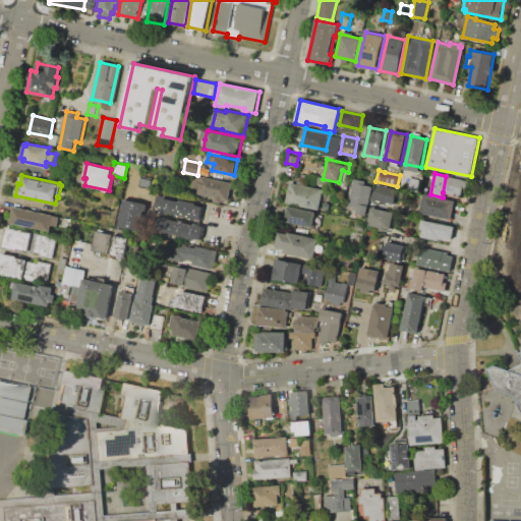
[(194,175),(231,183),(228,199),(221,198),(221,203),(214,201),(215,197),(197,193),(198,187),(192,186),(194,175)]
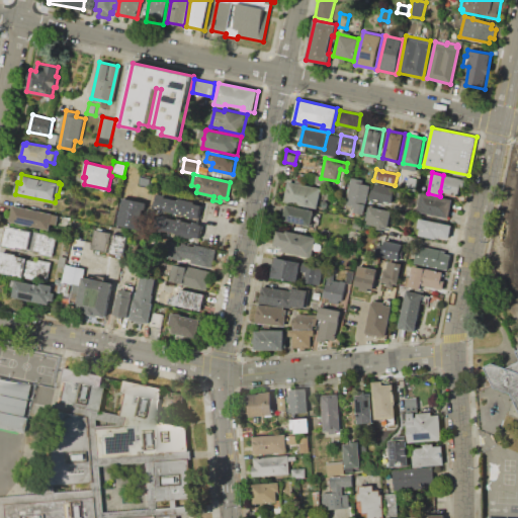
[(443,175),(466,179),(463,195),(440,191),(443,175)]
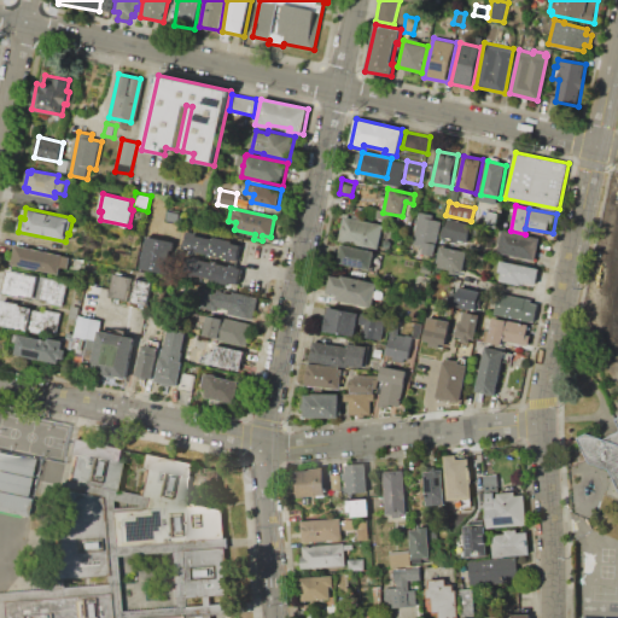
[(419,211),(433,214),(433,219),(442,221),(433,256),(410,251),(419,211)]
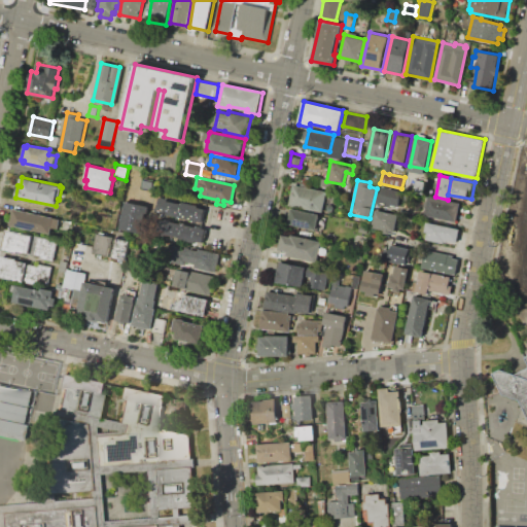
[(415,180),(426,182),(424,191),(413,189),(415,180)]
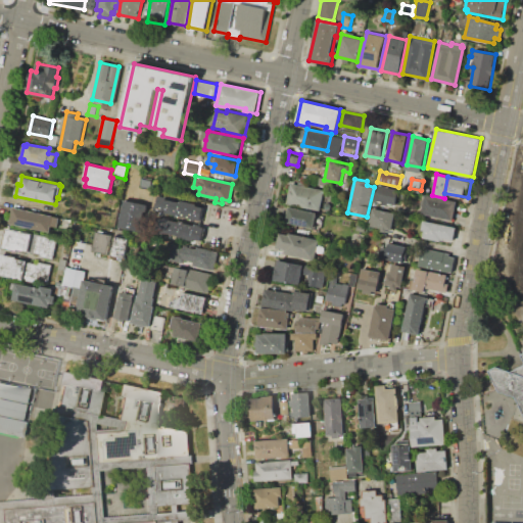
[(321,210),(316,209),(316,208),(288,202),(292,183),(325,190),(321,210)]
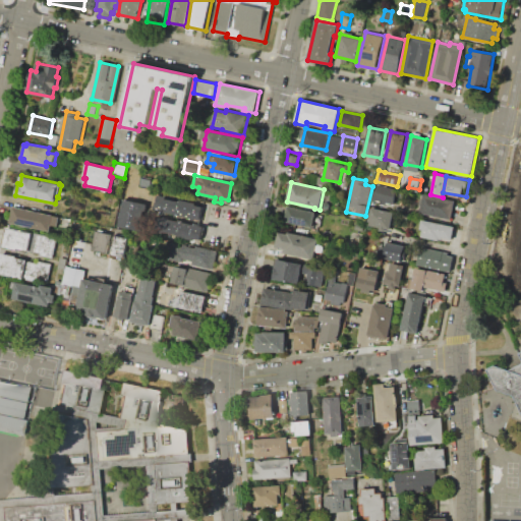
[(378,183),(398,187),(395,205),(388,203),(387,205),(382,204),(382,201),(374,199),(378,183)]
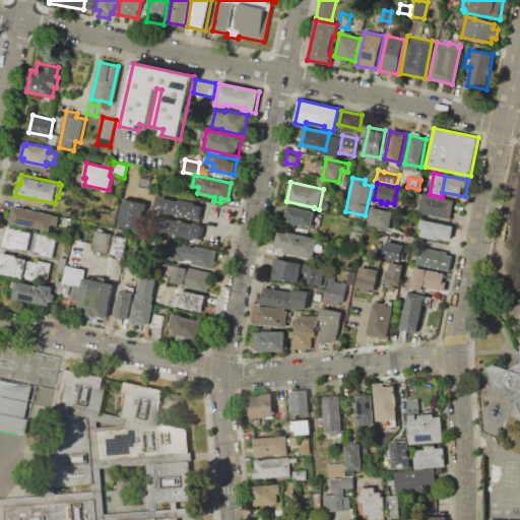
[(423,193),(430,194),(442,197),(455,199),(450,219),(418,212),(423,193)]
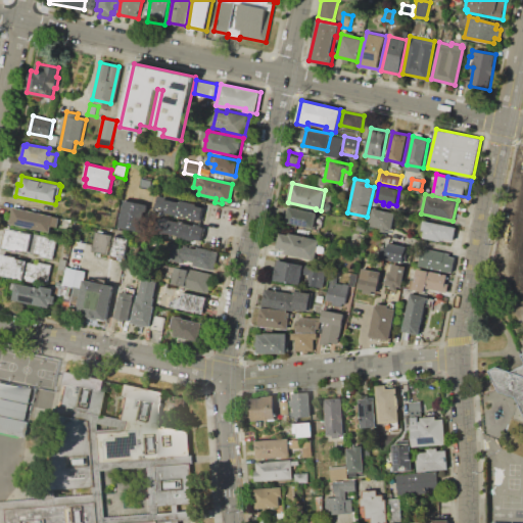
[(158,195),(167,197),(167,199),(181,202),(181,200),(196,203),(196,205),(203,206),(200,221),(196,220),(195,222),(190,221),(191,219),(181,217),(181,219),(175,218),(175,216),(167,214),(165,216),(160,215),(160,212),(155,211),(158,195)]
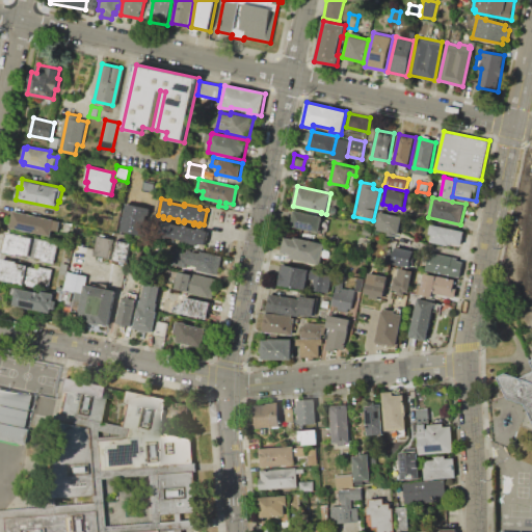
[(127,203),(152,209),(145,236),(121,231),(127,203)]
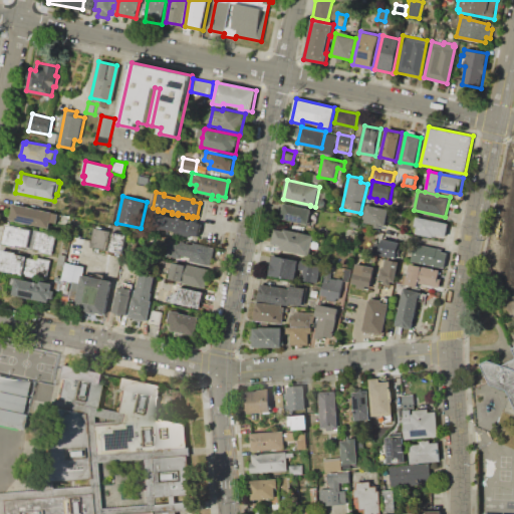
[(13,203),(58,213),(56,223),(51,222),(49,229),(9,220),(13,203)]
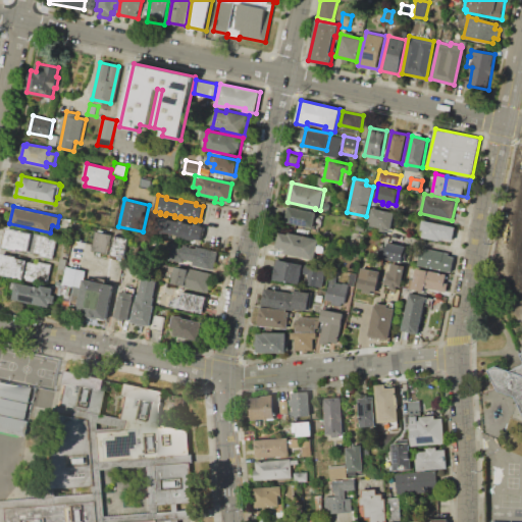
[(289,206),(317,211),(313,227),(284,222),(289,206)]
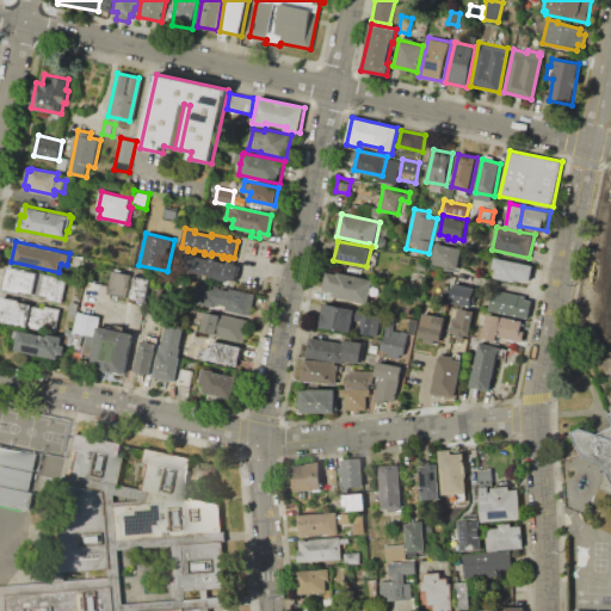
[(436,244),(462,248),(457,270),(451,269),(451,272),(443,270),(443,267),(433,265),(434,260),(432,259),(436,244)]
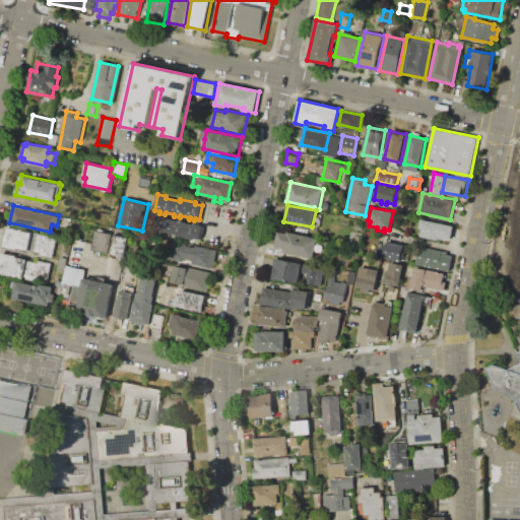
[(157,216),(164,217),(164,216),(169,217),(169,218),(179,220),(179,219),(184,220),(184,222),(194,224),(194,222),(199,223),(198,225),(203,226),(200,240),(193,239),(193,241),(177,237),(177,235),(164,232),(163,234),(154,233),(157,216)]
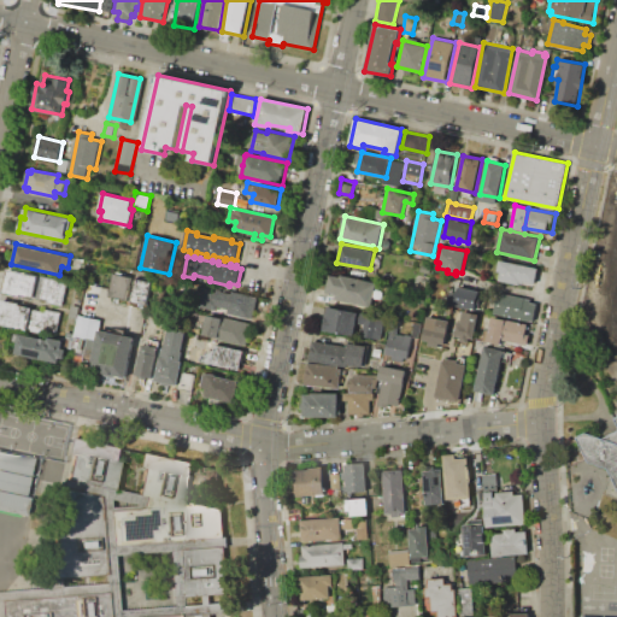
[(499,259),(538,268),(534,285),(521,282),(519,286),(499,281),(501,271),(497,270),(499,259)]
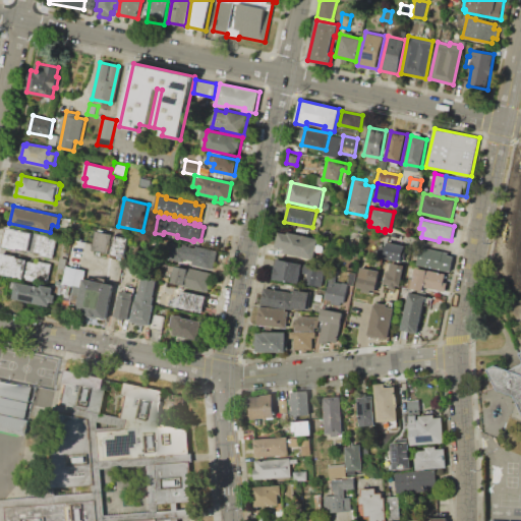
[(7,227),(33,232),(29,250),(17,248),(17,249),(3,247),(7,227)]
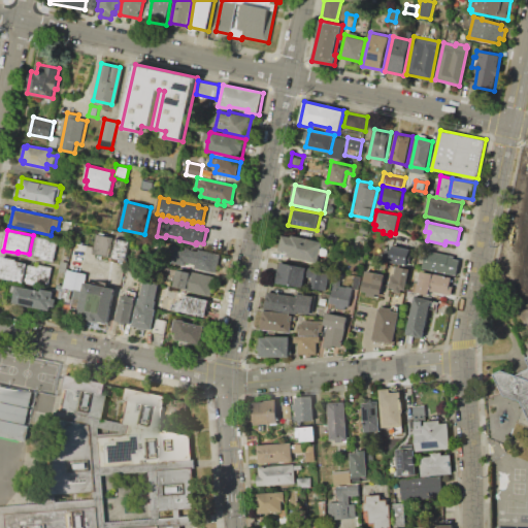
[(108,257),(94,254),(98,233),(112,236),(108,257)]
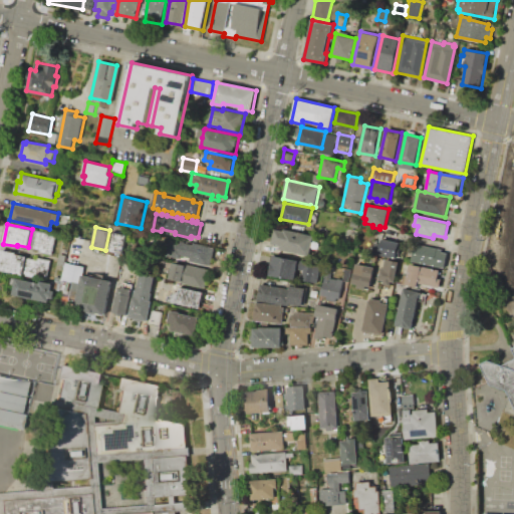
[(309,255),(271,247),(276,227),(313,235),(309,255)]
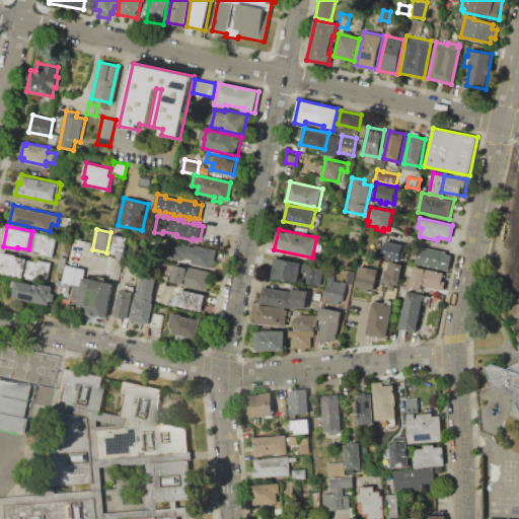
[(32,231),(57,236),(53,257),(39,254),(40,251),(28,249),(32,231)]
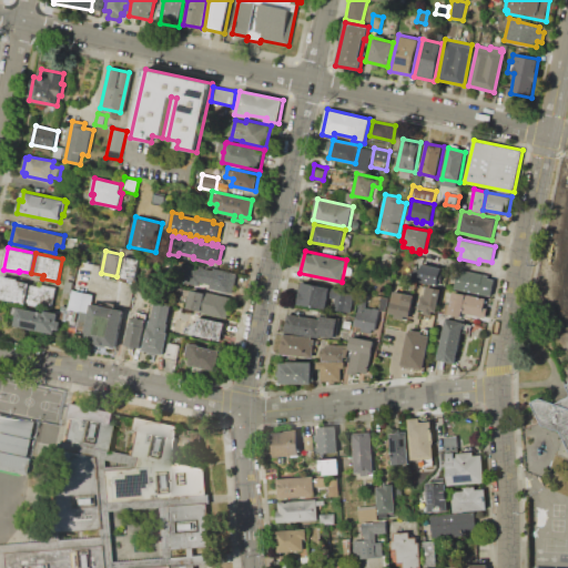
[(124,255),(140,259),(135,280),(120,276),(124,255)]
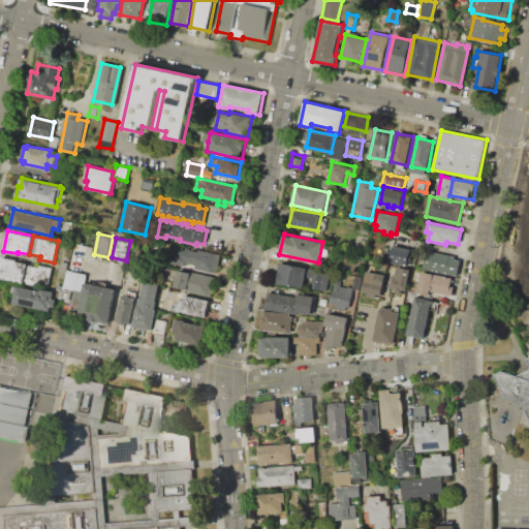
[(393,245),(399,246),(400,241),(408,242),(407,248),(411,248),(410,254),(412,255),(410,261),(409,260),(408,266),(389,261),(390,257),(385,256),(387,249),(392,250),(393,245)]
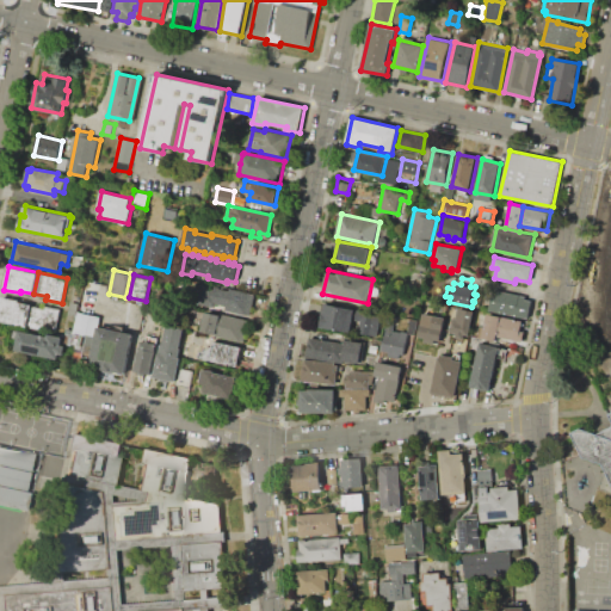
[(94,307),(79,304),(84,283),(99,287),(94,307)]
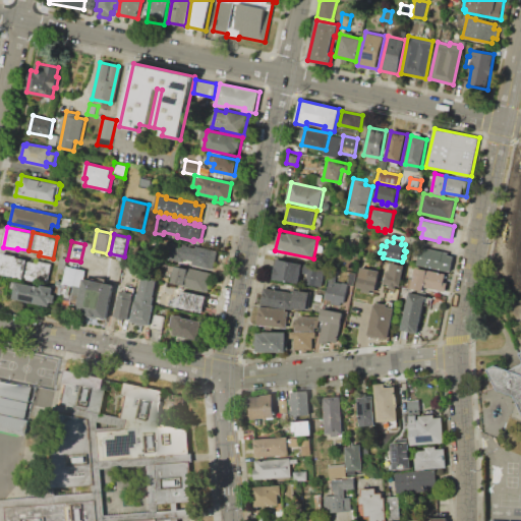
[(171,242),(194,247),(195,245),(216,250),(212,269),(191,265),(191,263),(187,262),(189,254),(169,250),(171,242)]
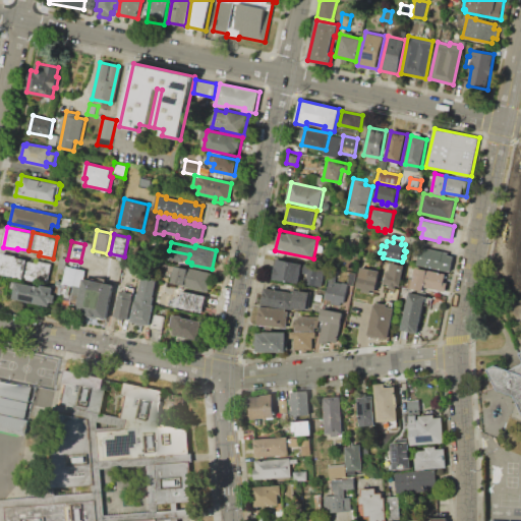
[(420,246),(449,252),(448,255),(453,256),(450,272),(416,265),(420,246)]
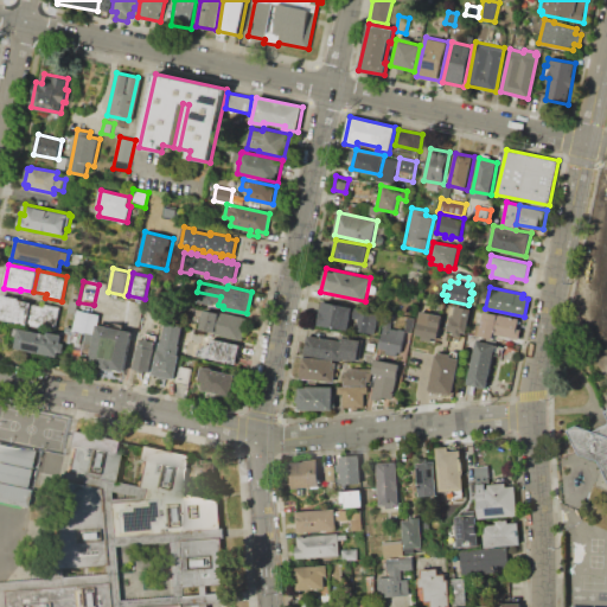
[(0,300),(1,294),(19,299),(19,300),(32,304),(27,325),(0,318),(0,300)]
